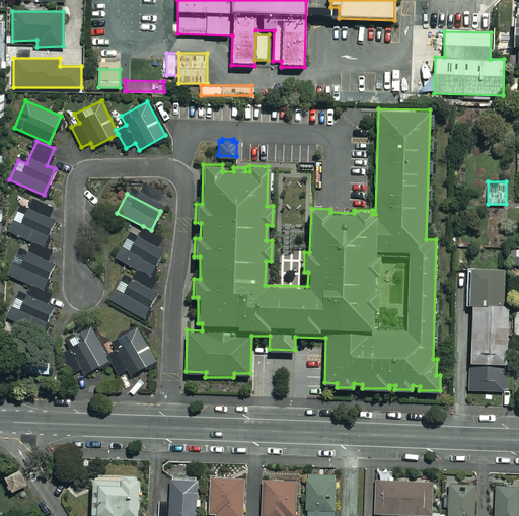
[(31,240),(44,245),(55,219),(48,217),(53,207),(32,198),(28,208),(19,205),(8,230),(31,240)]
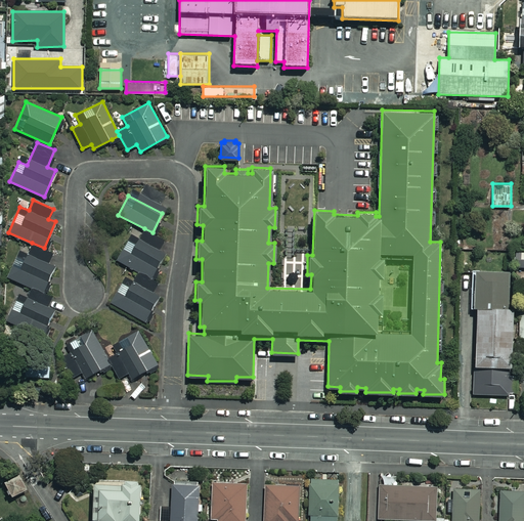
[(139,271),(150,278),(165,253),(160,250),(165,240),(153,232),(144,228),(139,239),(131,234),(117,260),(139,271)]
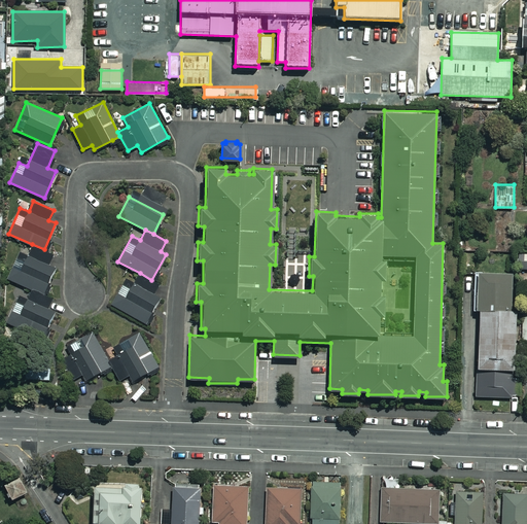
[(44,249),(32,244),(28,255),(19,252),(8,278),(31,288),(43,292),(55,267),(49,265),(54,253),(44,249)]
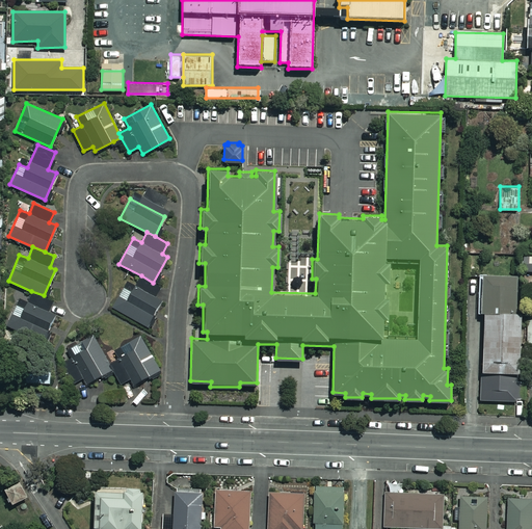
[(531,256),(524,256),(523,270),(531,270),(531,256)]
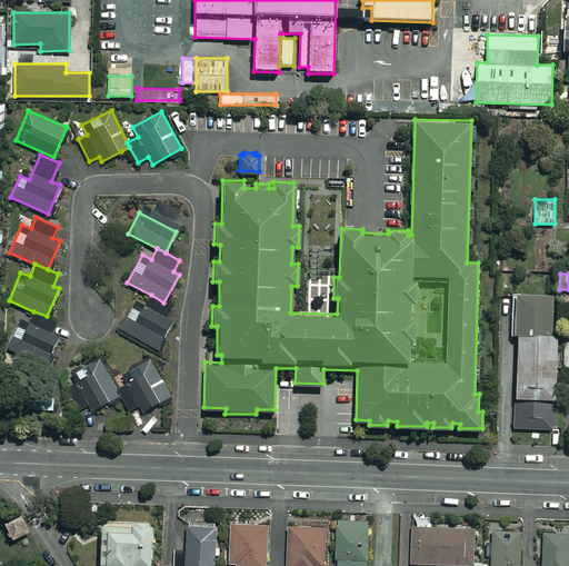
[(163,303),(151,295),(145,306),(136,300),(120,327),(157,348),(172,319),(166,315),(170,306),(163,303)]
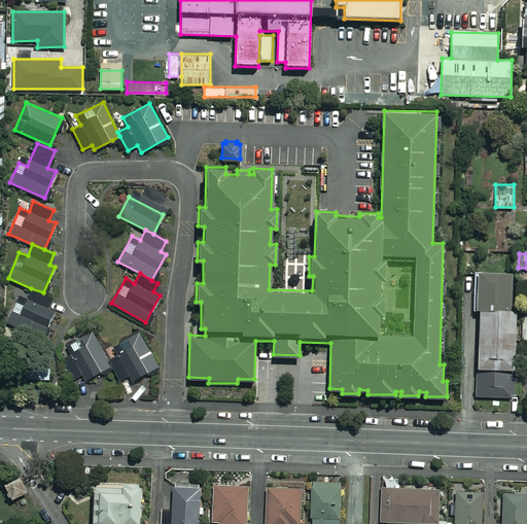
[(479,312),(511,313),(513,274),(473,273),(471,312),(479,312)]
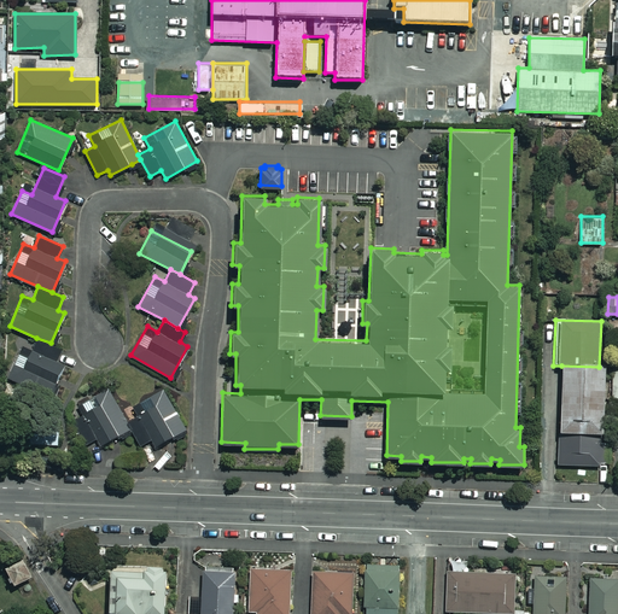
[(63,346),(51,343),(36,338),(31,352),(19,348),(10,376),(52,392),(63,363),(57,361),(63,346)]
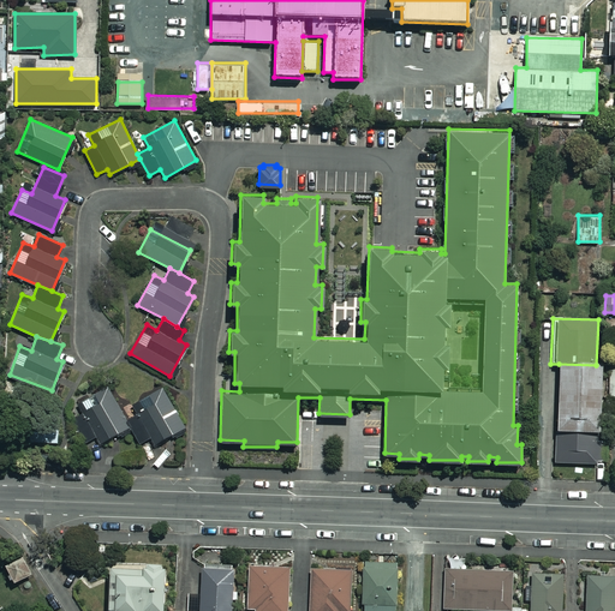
[(596,365),(559,364),(555,461),(597,462),(601,365),(596,365)]
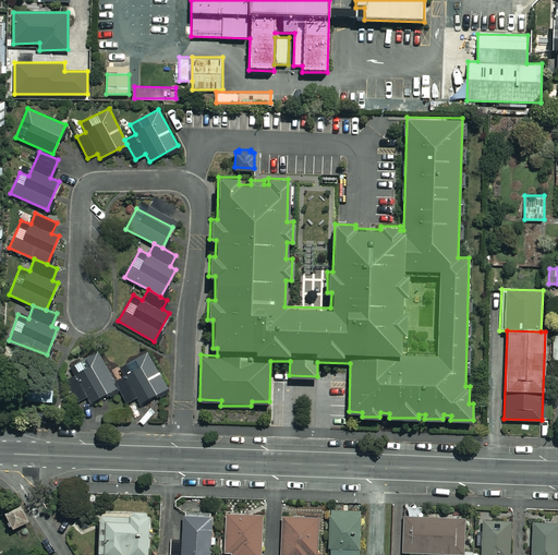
[(168,387),(147,352),(125,364),(131,373),(124,376),(140,403),(168,387)]
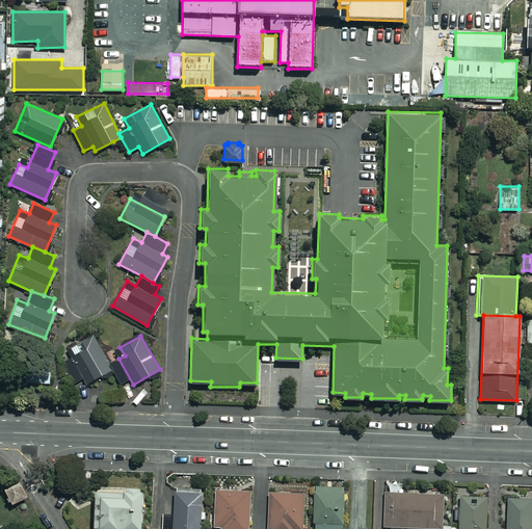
[(83,351),(79,343),(70,347),(75,358),(65,363),(78,387),(111,369),(99,344),(83,351)]
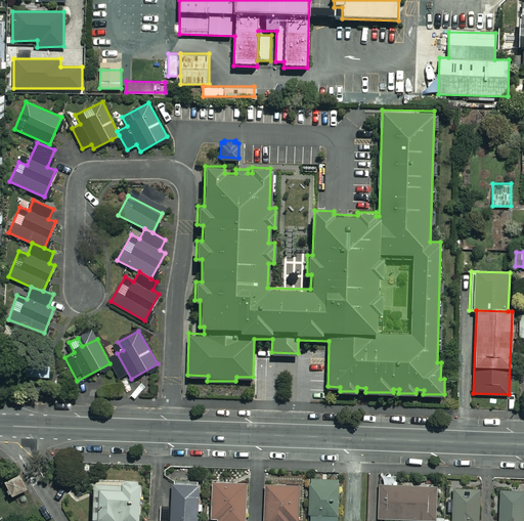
[(29,487),(22,473),(7,479),(13,494),(29,487)]
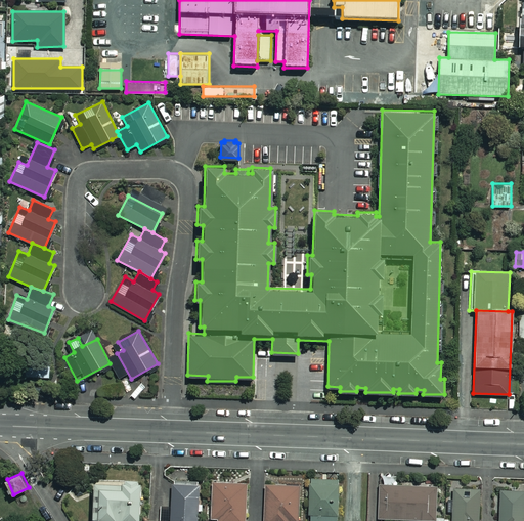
[(337,520),(338,478),(311,478),(311,520),(337,520)]
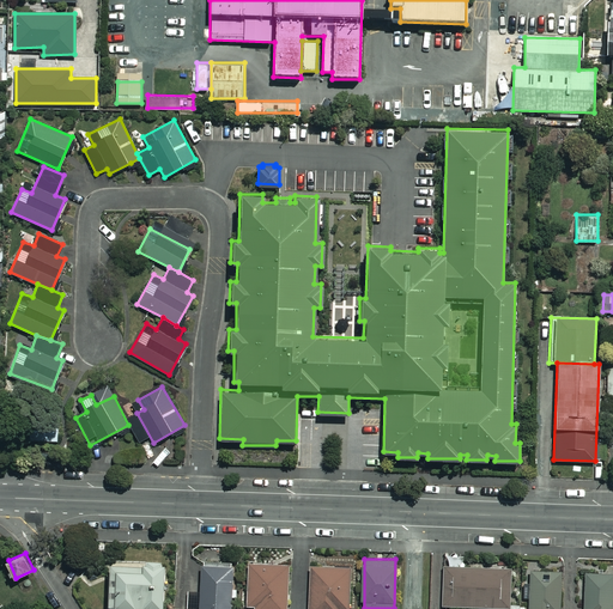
[(167,608),(168,560),(113,560),(113,606),(131,607),(131,608),(167,608)]
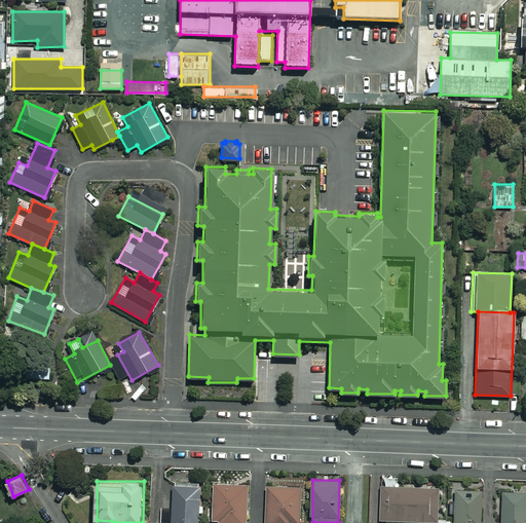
[(198,522),(201,483),(175,481),(173,522),(198,522)]
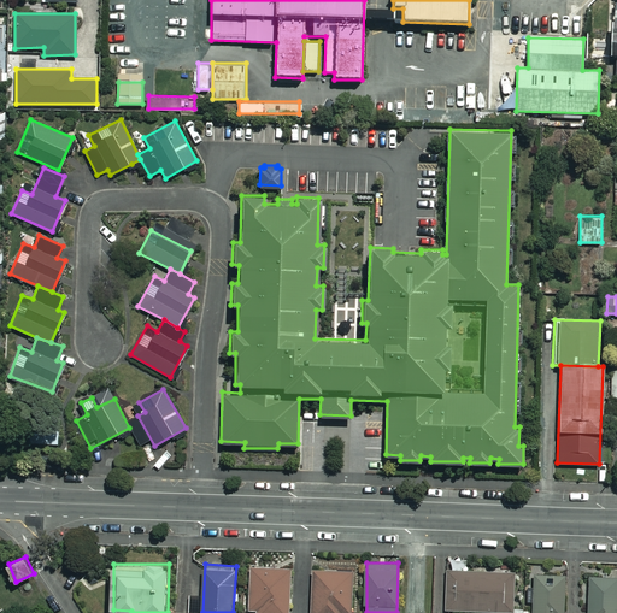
[(311,612),(291,612),(293,567),(251,566),(251,606),(258,607),(257,612),(344,612),(345,612),(357,612),(358,569),(313,567),(311,612)]
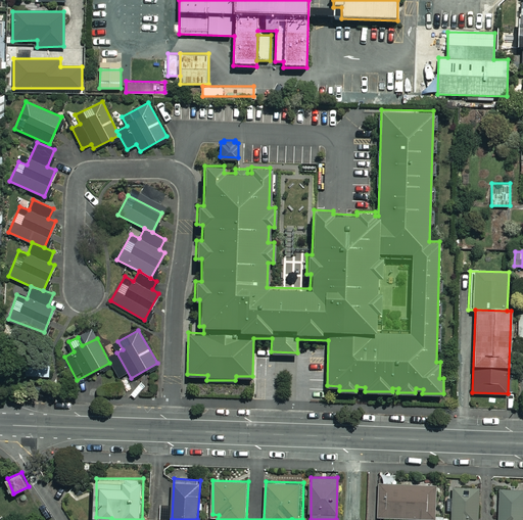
[(436,485),(378,483),(377,517),(435,519),(436,485)]
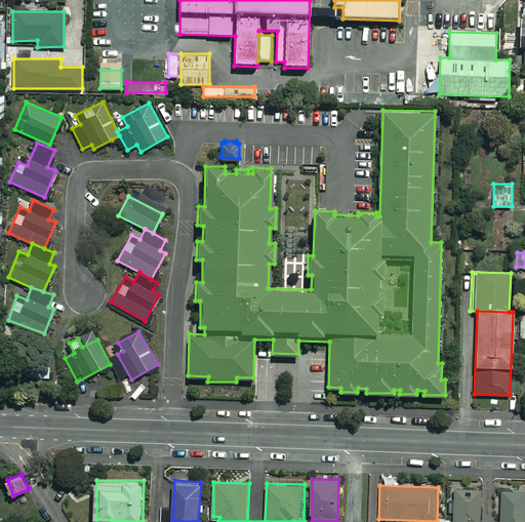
[(480,521),(481,490),(453,489),(452,521),(480,521)]
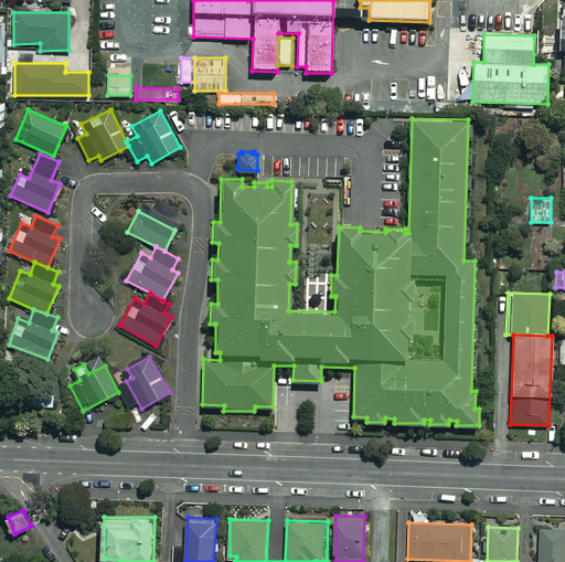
[(563,561),(564,529),(540,528),(537,561),(563,561)]
